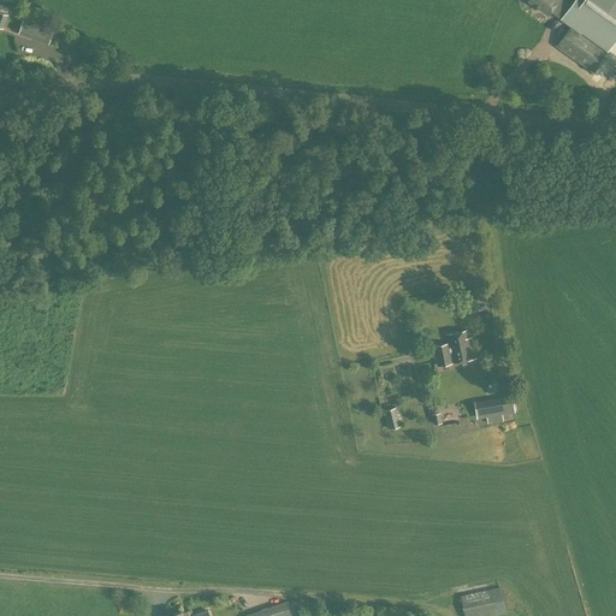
[(615,0),(573,0),(569,6),(561,0),(527,0),(528,0),(548,15),(550,11),(561,18),(560,19),(569,27),(555,46),(591,72),(615,36),(615,9),(604,1),(604,0),(615,0)]
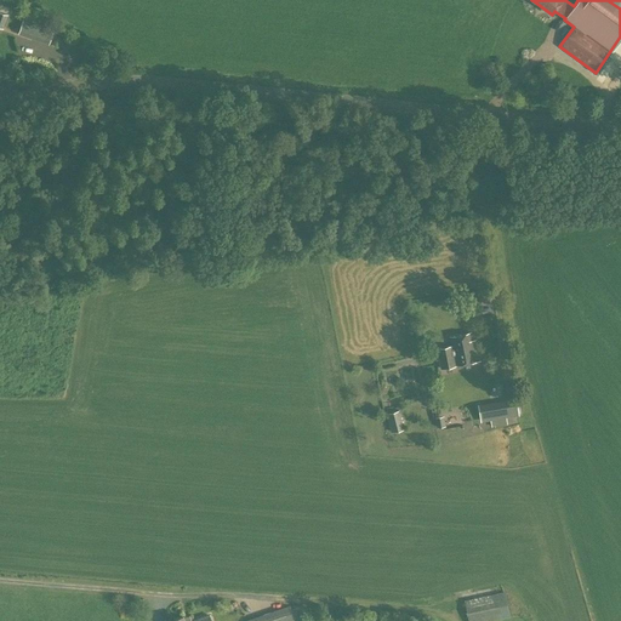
[(53,30),(23,20),(17,34),(49,45),(53,30)]
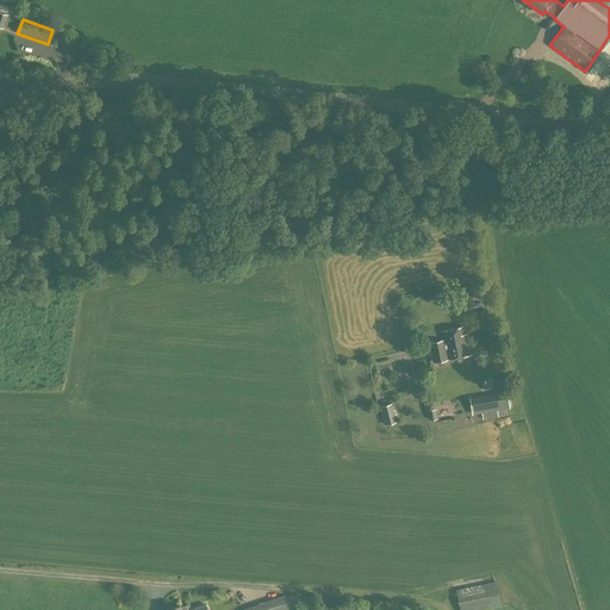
[(441,331),(443,340),(429,342),(433,362),(447,360),(468,355),(462,327),(441,331)]
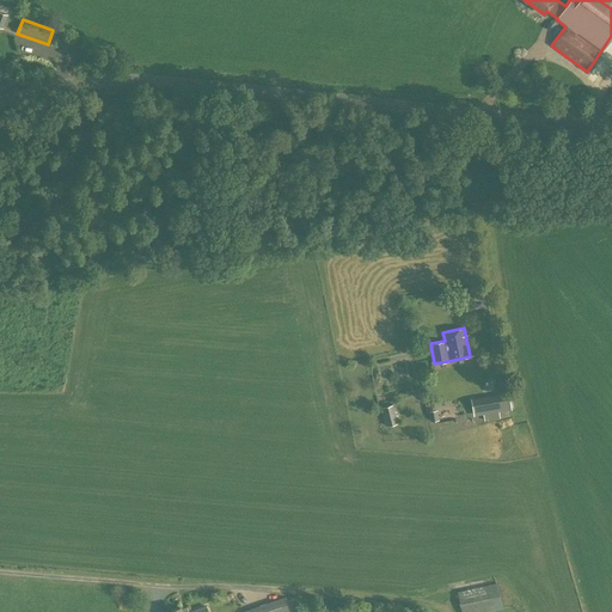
[(508,392),(470,398),(472,416),(483,415),(484,420),(499,418),(499,411),(510,410),(508,392)]
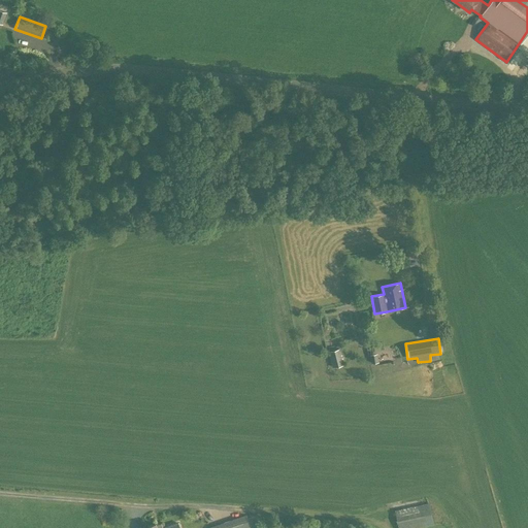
[(332,367),(344,365),(342,358),(341,358),(340,355),(341,355),(340,349),(328,352),(332,367)]
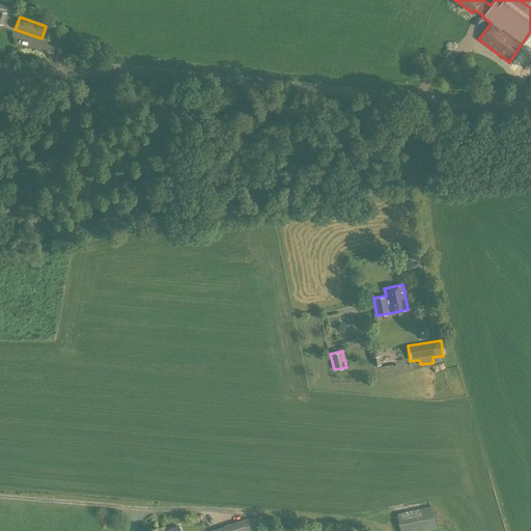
[(399,530),(419,530),(459,523),(454,501),(396,513),(399,530)]
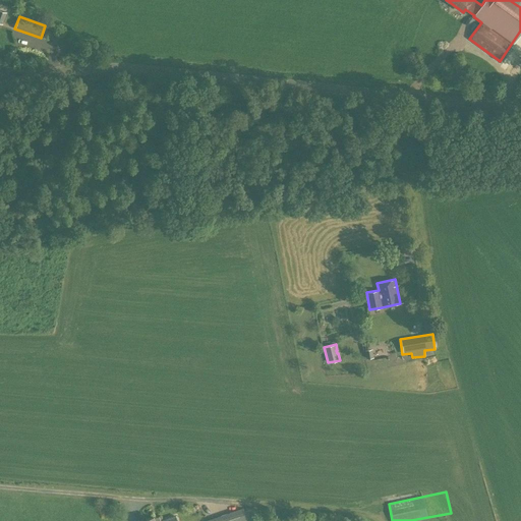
[(214,518),(208,520),(246,520),(242,508),(214,518)]
